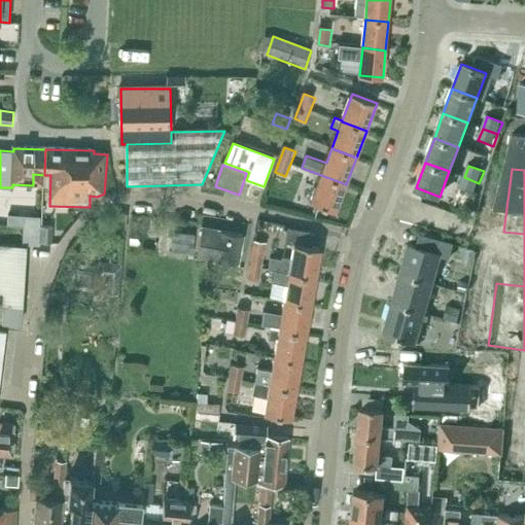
[(346,184),(321,175),(311,202),(309,201),(305,211),(321,217),(325,207),(336,211),(346,184)]
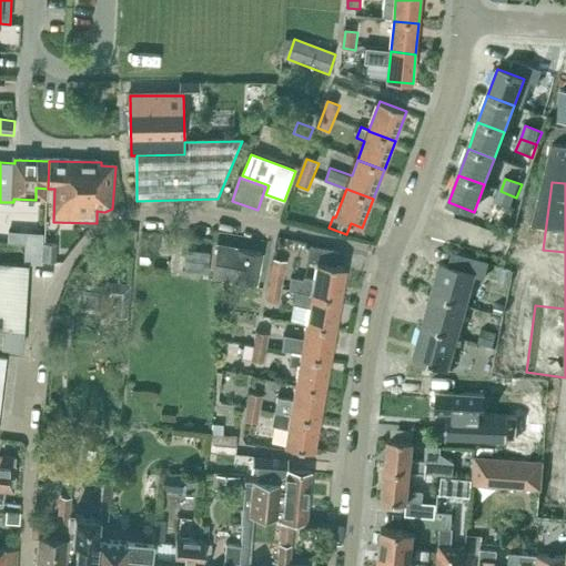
[(495,204),(512,210),(516,198),(501,191),(495,204)]
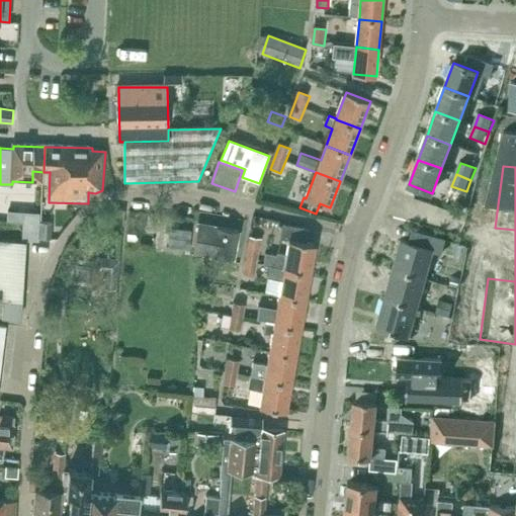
[(40,223),(39,239),(52,240),(53,224),(40,223)]
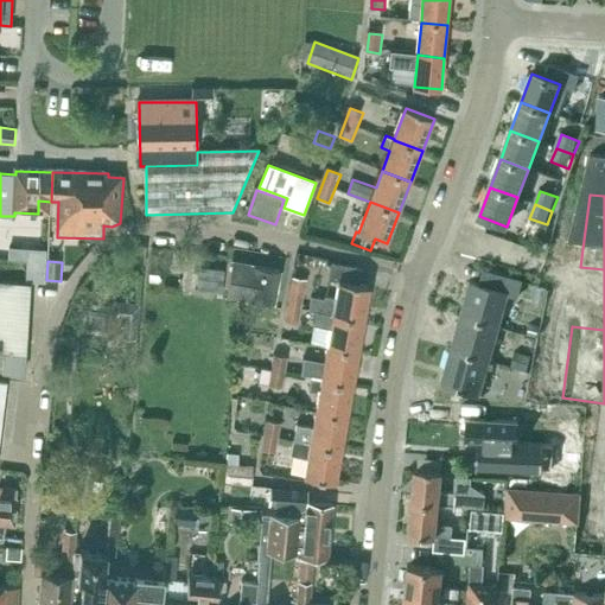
[(281,272),(234,263),(228,297),(275,305),(281,272)]
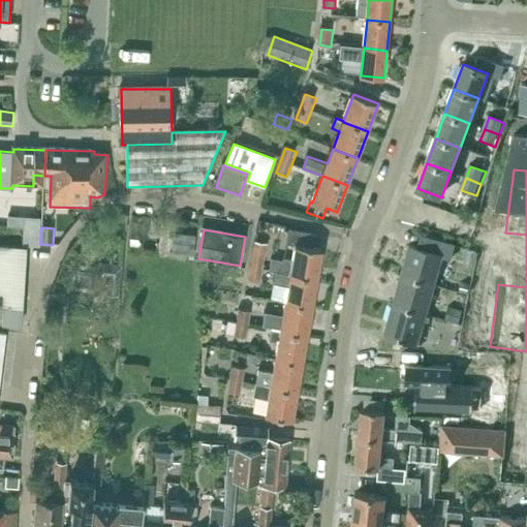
[(318,279),(323,250),(314,248),(317,235),(290,229),(287,244),(297,246),(293,260),(285,259),(284,261),(273,259),(271,271),(291,274),(318,279)]
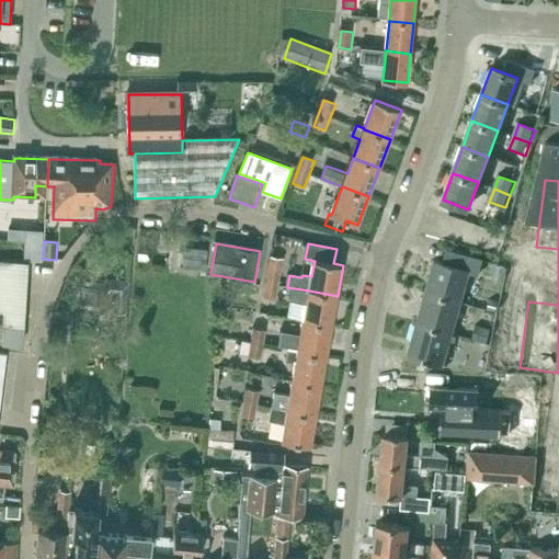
[(29,263),(0,262),(0,276),(27,278),(29,263)]
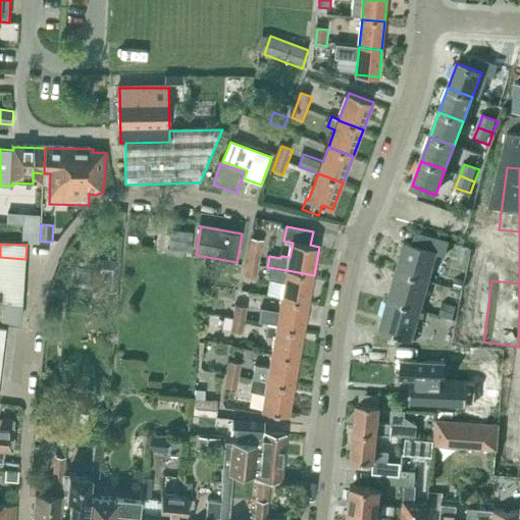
[(397,272),(429,282),(437,253),(405,244),(397,272)]
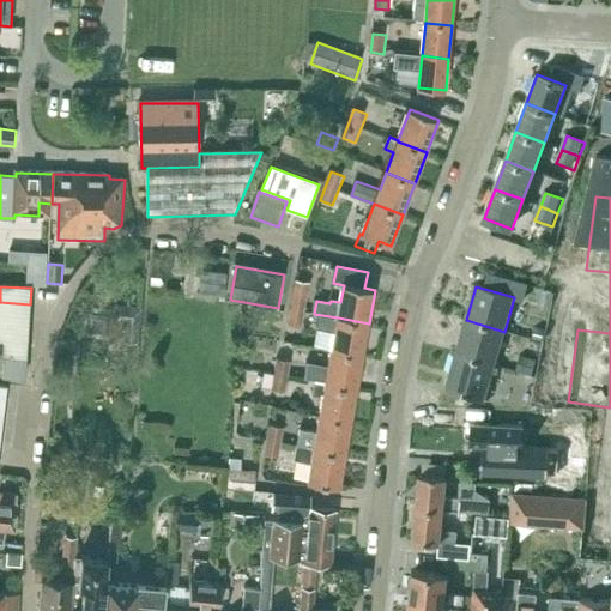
[(291,310),(306,313),(308,297),(294,295),(291,310)]
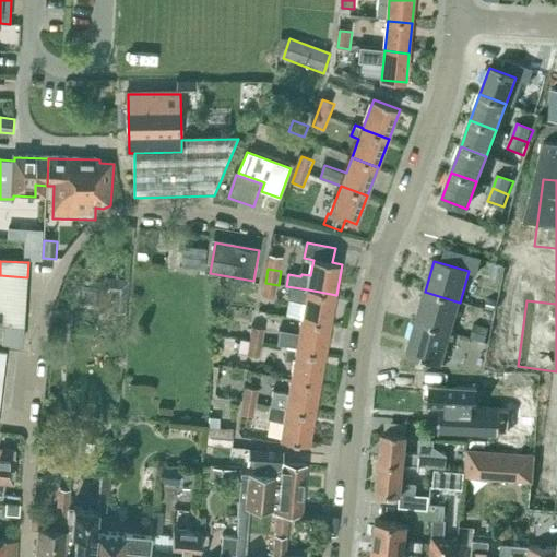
[(0,287),(26,289),(27,277),(0,275),(0,287)]
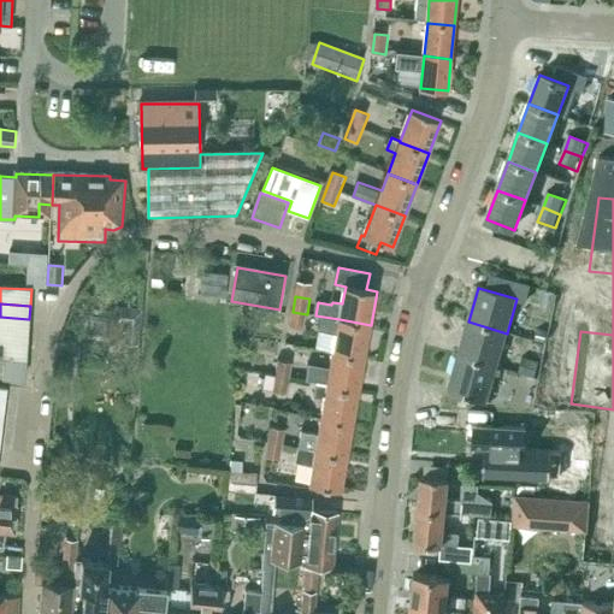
[(303,330),(307,314),(293,312),(290,328),(303,330)]
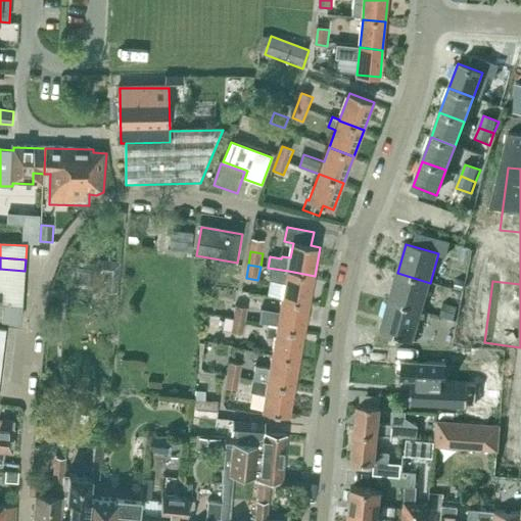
[(25,271),(0,269),(0,280),(24,282),(25,271)]
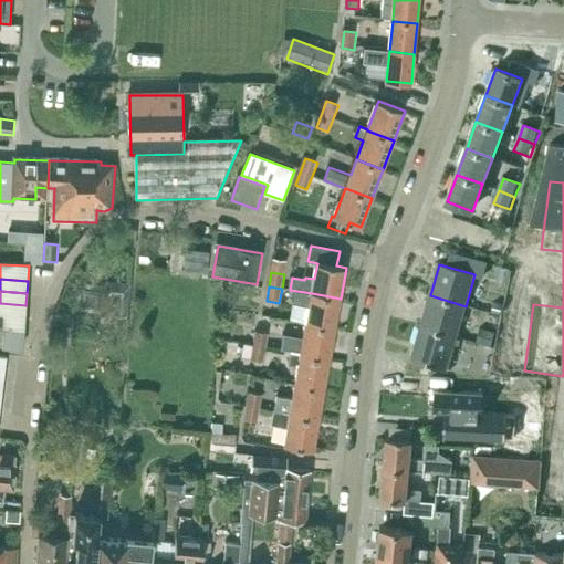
[(306,324),(335,329),(341,299),(312,293),(306,324)]
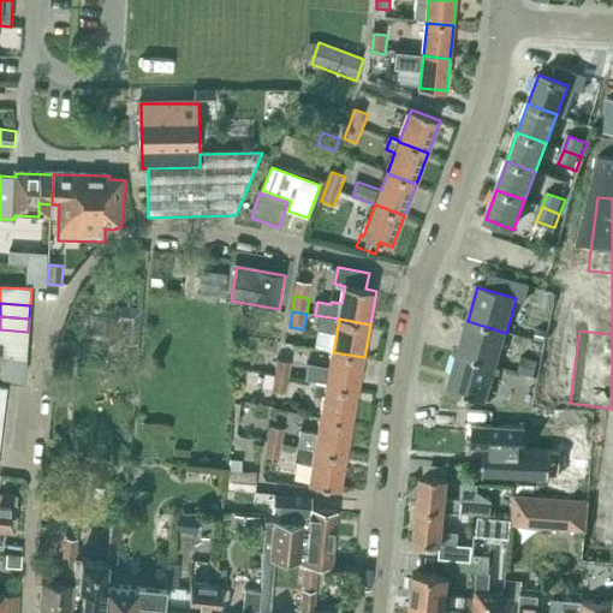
[(468,321),(457,356),(498,368),(506,333),(468,321)]
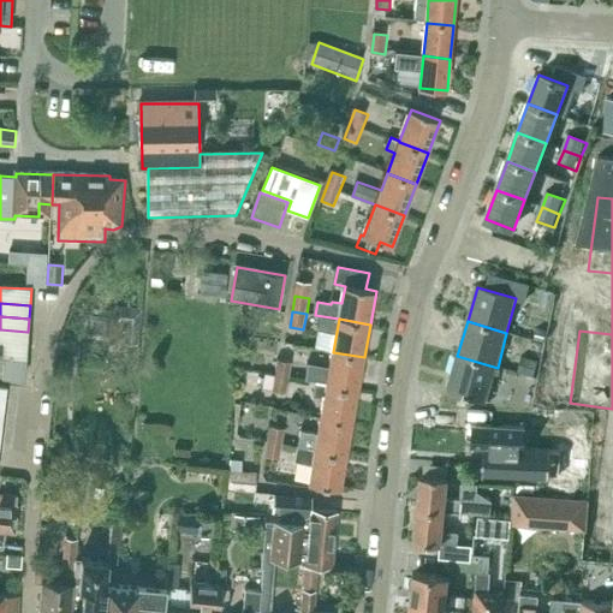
[(0,329),(0,344),(28,346),(28,332),(0,329)]
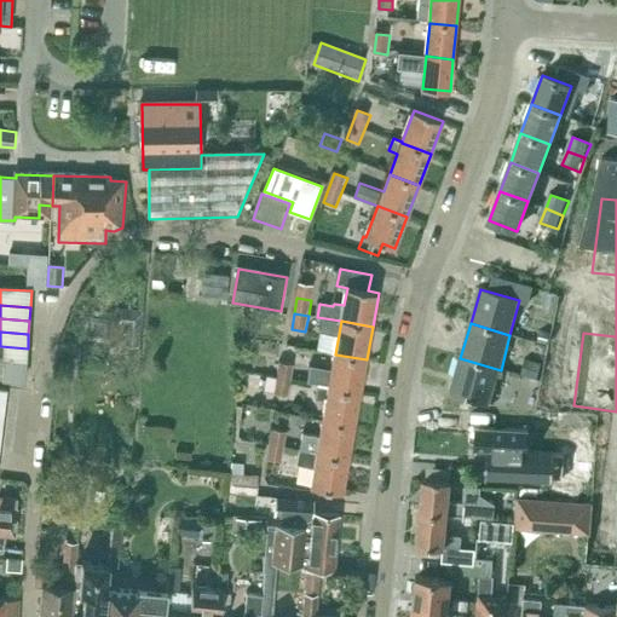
[(0,346),(0,361),(27,362),(28,349),(0,346)]
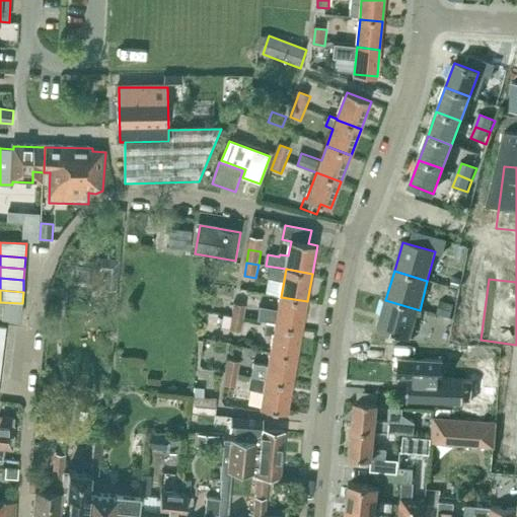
[(276,324),(302,329),(307,301),(281,297),(279,310),(270,309),(267,323),(276,324)]
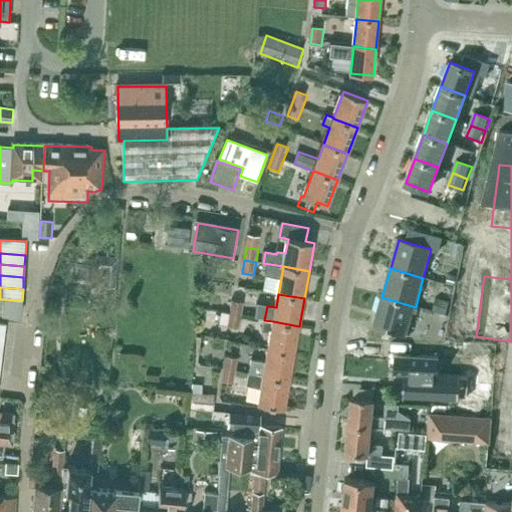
[(408,336),(416,307),(381,297),(373,327),(408,336)]
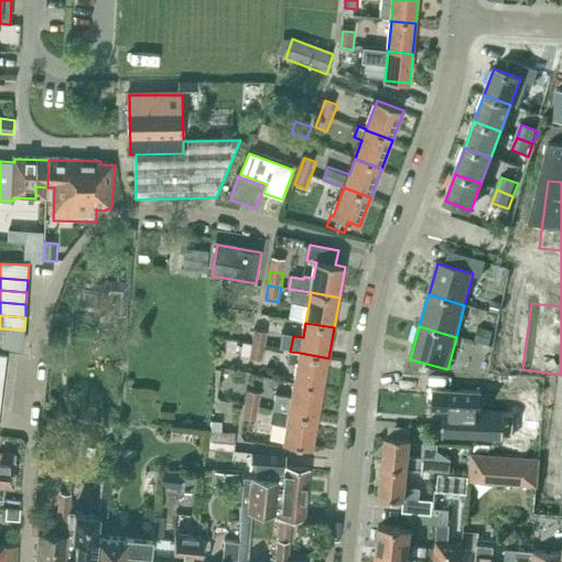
[(0,335),(4,336),(3,346),(23,349),(24,330),(0,328),(0,335)]
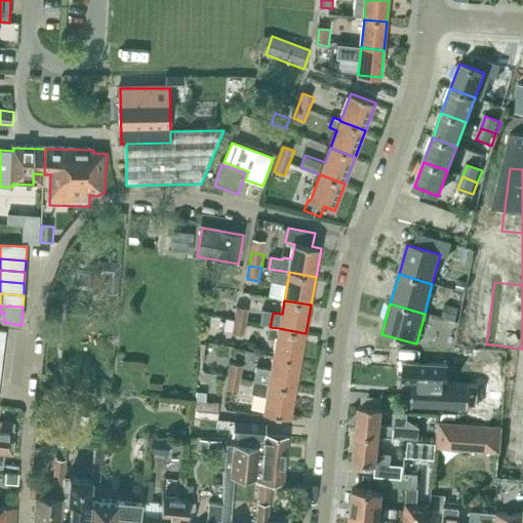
[(247,322),(249,311),(228,306),(226,317),(236,319),(236,320),(247,322)]
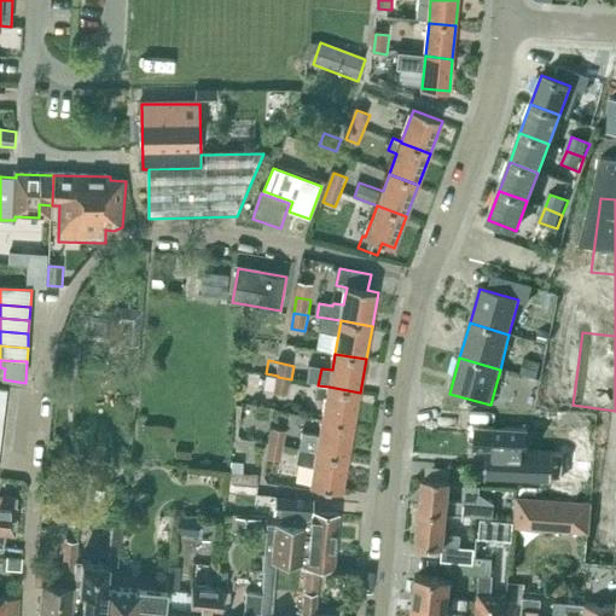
[(274,394),(288,396),(291,379),(278,377),(274,394)]
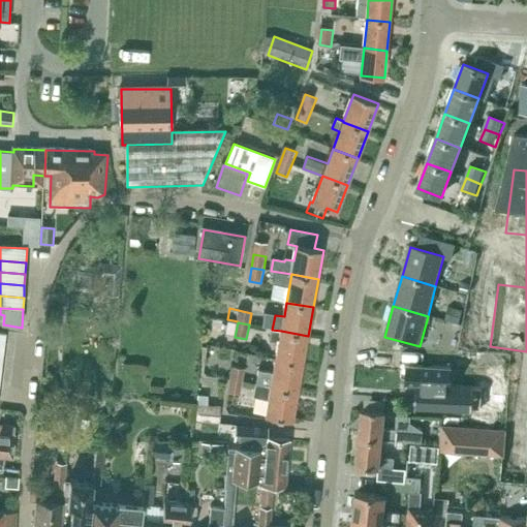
[(303,364),(308,336),(281,331),(276,359),(303,364)]
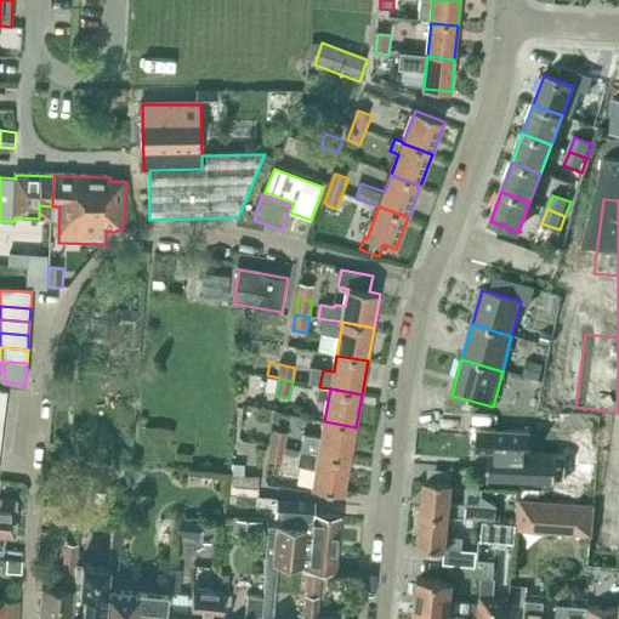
[(251,422),(254,407),(238,404),(236,420),(251,422)]
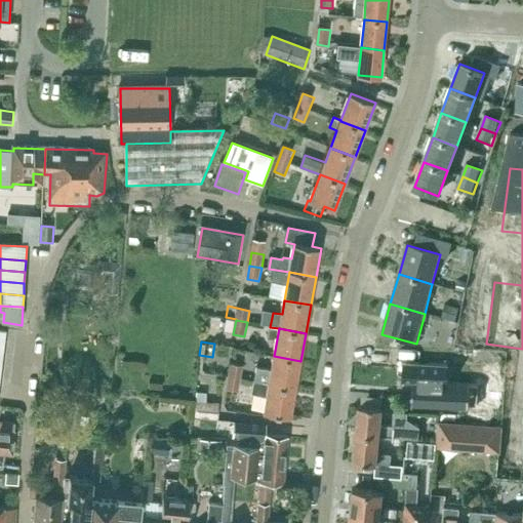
[(300,361),(274,356),(271,374),(262,373),(259,383),(295,389),(300,361)]
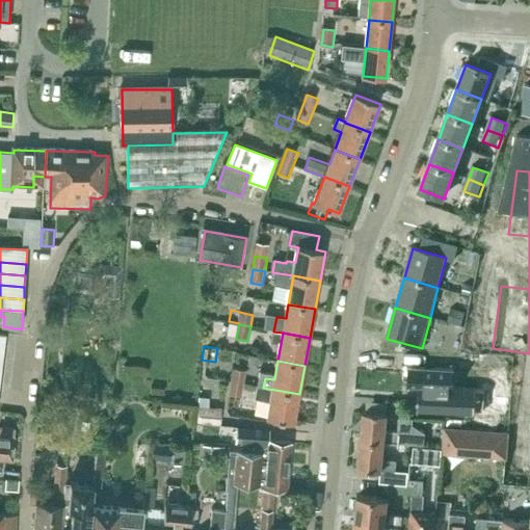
[(246,372),(235,370),(233,382),(244,385),(246,372)]
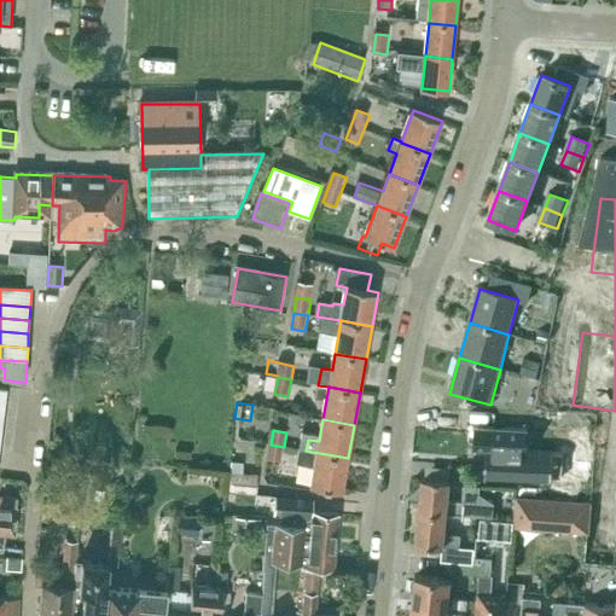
[(268,460),(282,463),(284,447),(271,445),(268,460)]
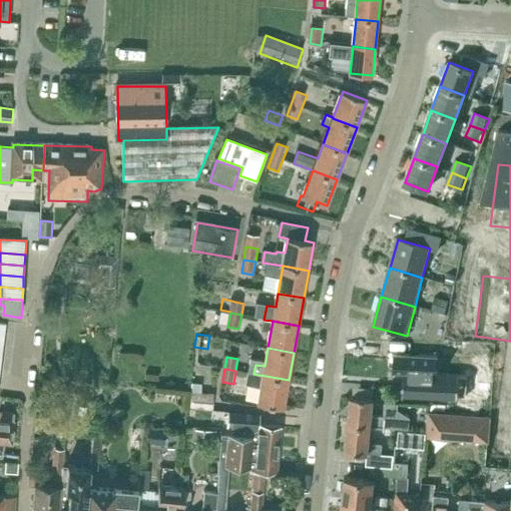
[(245,385),(261,388),(258,404),(284,408),(289,380),(253,374),(248,373),(245,385)]
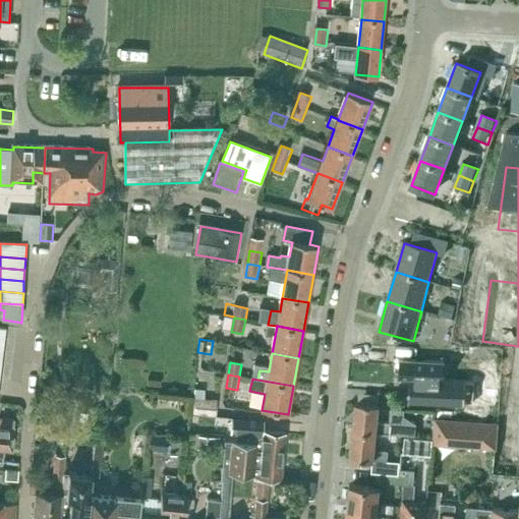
[(488,383),(411,379),(410,403),(486,407),(488,383)]
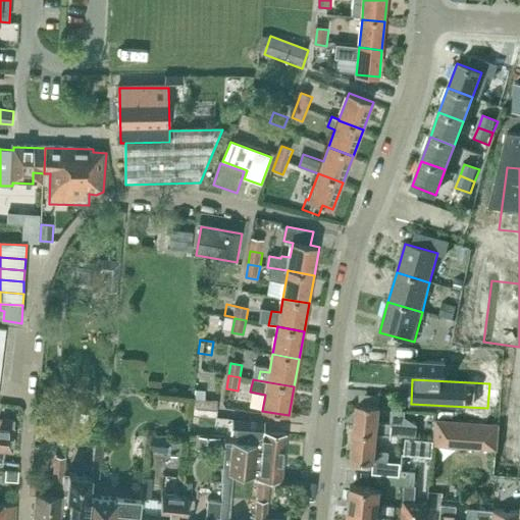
[(207,392),(196,391),(194,417),(218,419),(218,402),(206,401),(207,392)]
